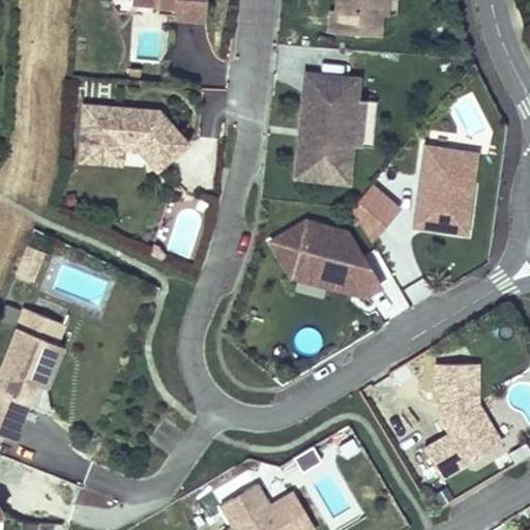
[(112,0),(112,1),(131,2),(131,3),(157,5),(157,4),(174,6),(173,13),(173,17),(205,19),(205,0),(112,0)]
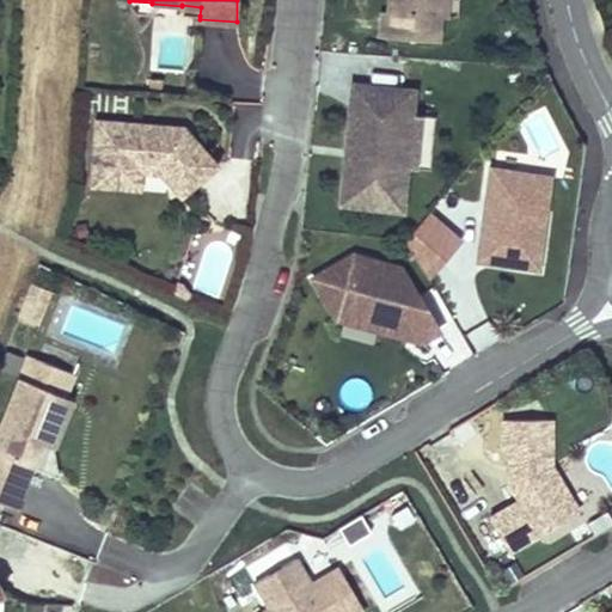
[(379,0),(378,19),(371,18),(367,43),(427,49),(430,19),(438,20),(439,0),(379,0)]
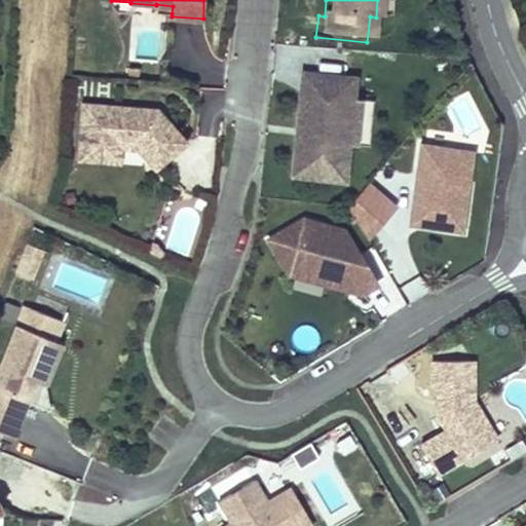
[(172,13),(173,6),(156,4),(156,5),(156,12),(172,13)]
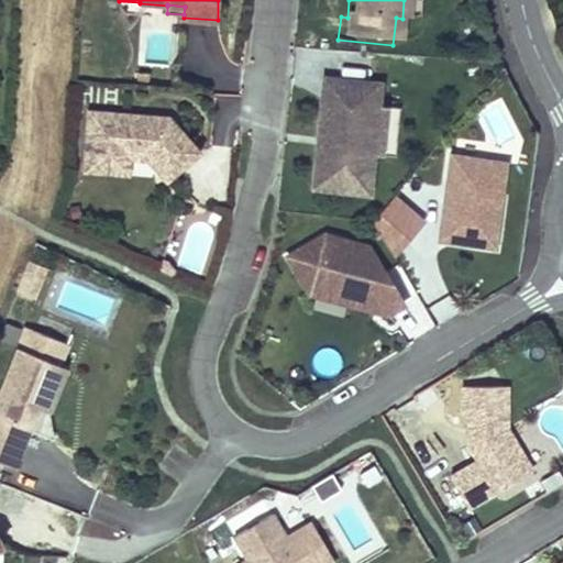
[(396,156),(400,108),(379,105),(382,83),(323,76),(321,100),(337,102),(332,150),(317,147),(312,187),(371,192),(374,154),(396,156)]
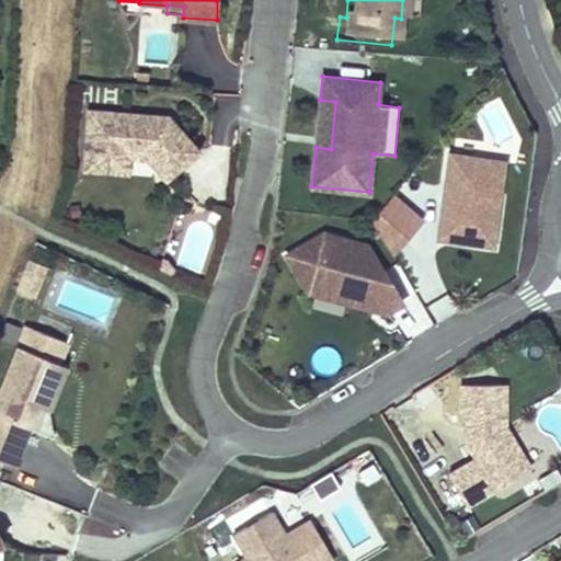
[(331,149),(335,102),(320,100),(316,147),(331,149)]
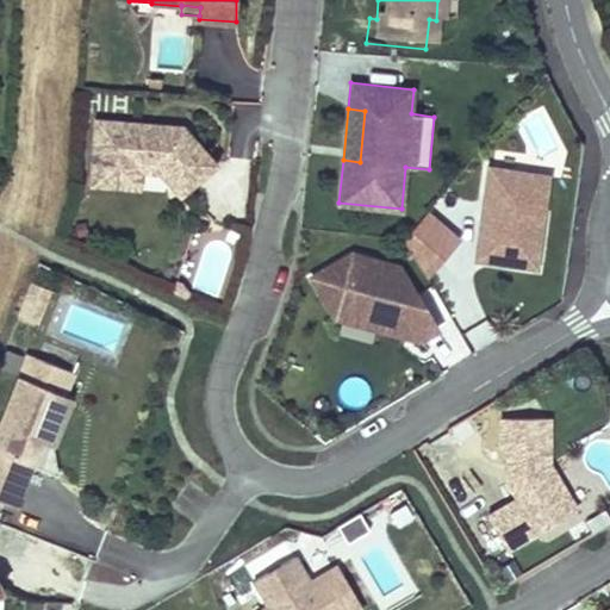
[(218,163),(184,125),(160,124),(160,132),(144,131),(144,123),(95,119),(91,187),(118,188),(119,170),(142,172),(141,190),(175,192),(160,173),(166,167),(187,191),(218,163)]
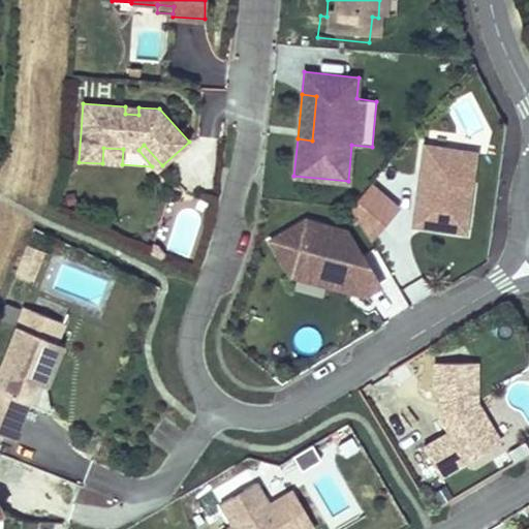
[(138,115),(138,107),(125,106),(125,114),(138,115)]
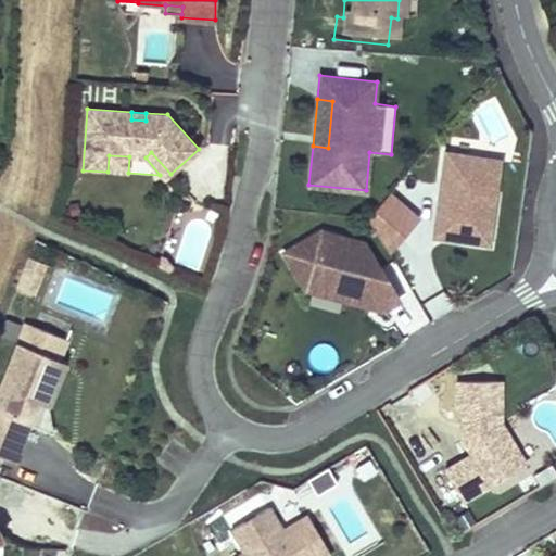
[(171,174),(151,152),(146,158),(160,175),(164,179),(171,174)]
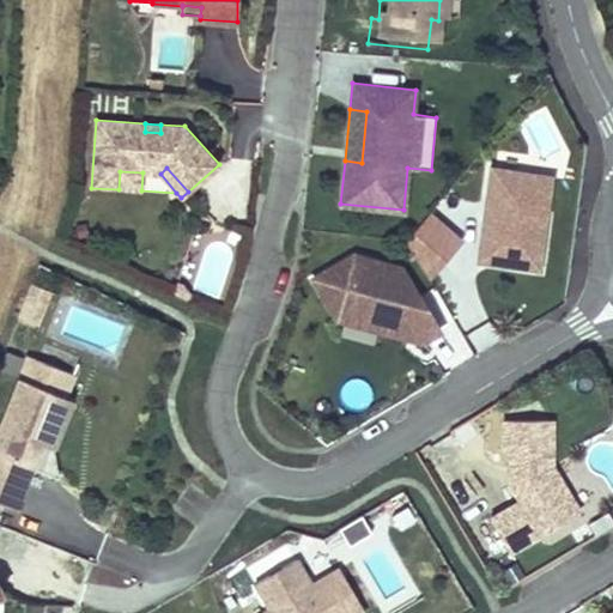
[(539,268),(546,218),(538,217),(539,202),(533,194),(527,193),(529,174),(492,169),(486,206),(489,206),(495,212),(493,220),(485,224),(484,224),(479,261),(539,268)]
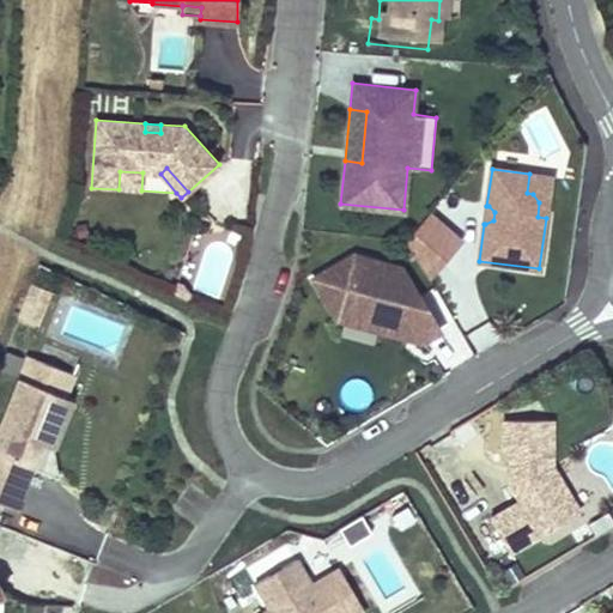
[(141,190),(143,173),(120,171),(119,189),(141,190)]
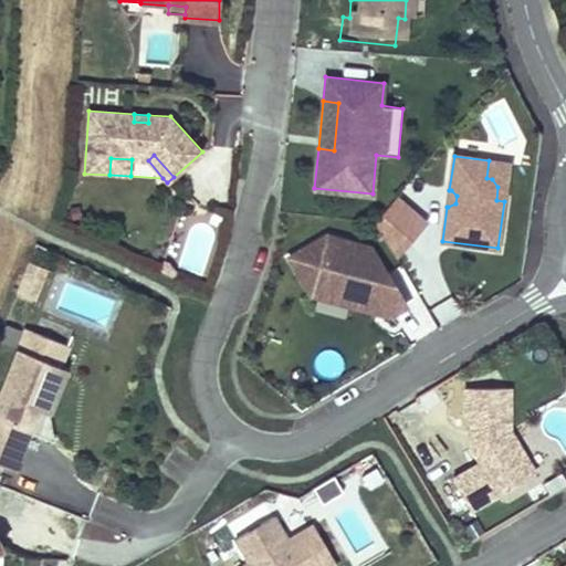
[(504,201),(510,163),(489,160),(486,178),(492,179),(498,187),(496,200),(504,201)]
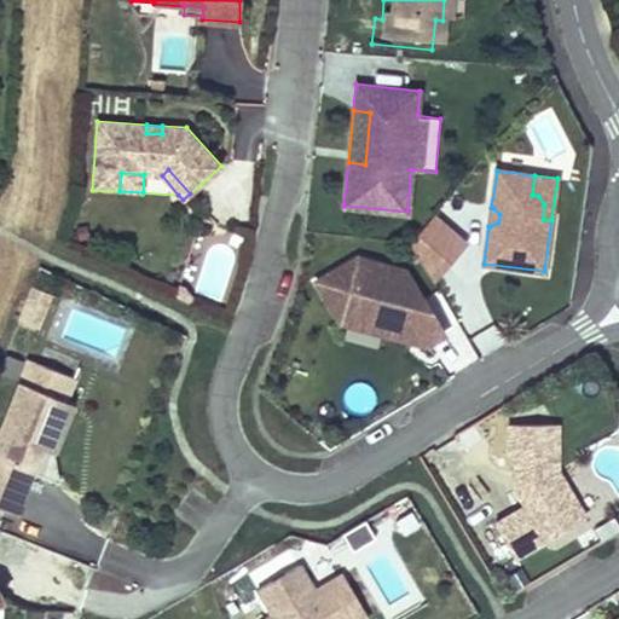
[(498,223),(499,214),(493,208),(491,208),(489,226),(490,226),(498,223)]
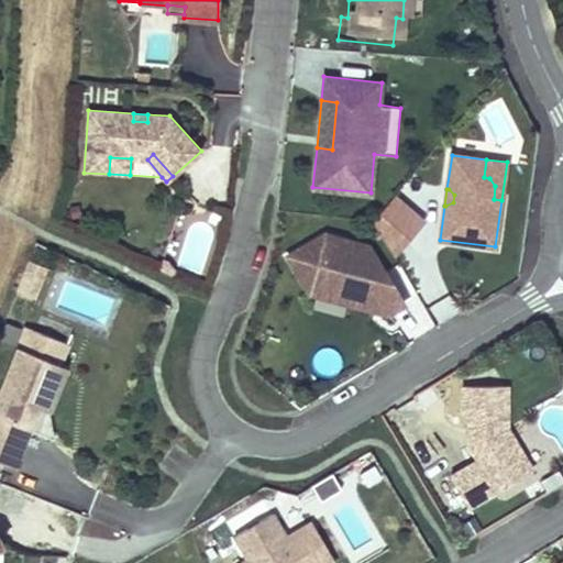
[(395,258),(420,222),(397,191),(374,219),(374,223),(395,258)]
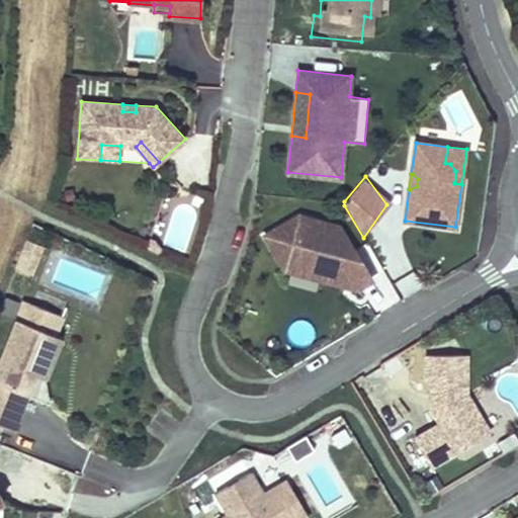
[(337,226),(296,218),(261,239),(282,274),(357,291),(376,279),(337,226)]
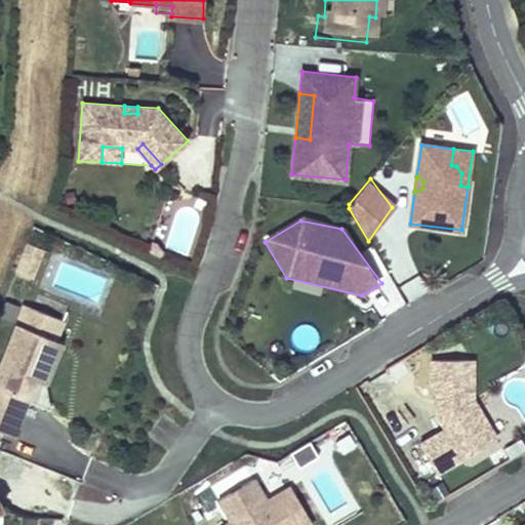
[(32,279),(44,248),(28,242),(15,272),(32,279)]
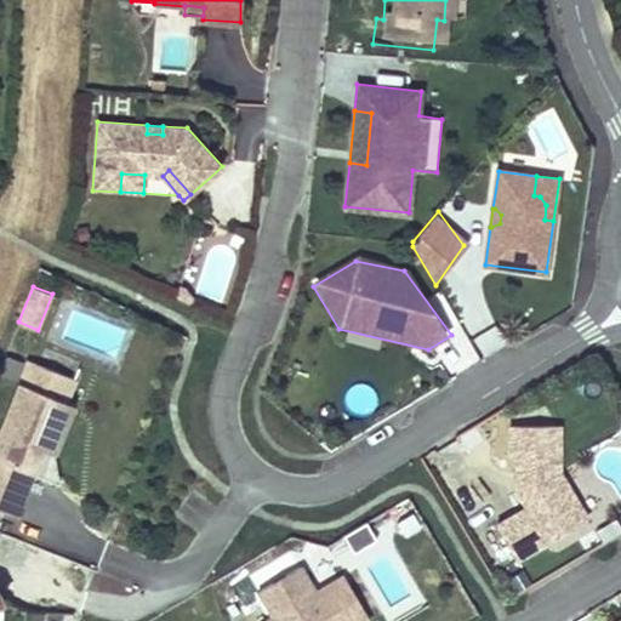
[(77,375),(27,355),(0,425),(0,506),(21,516),(46,449),(53,451),(73,400),(67,399),(77,375)]
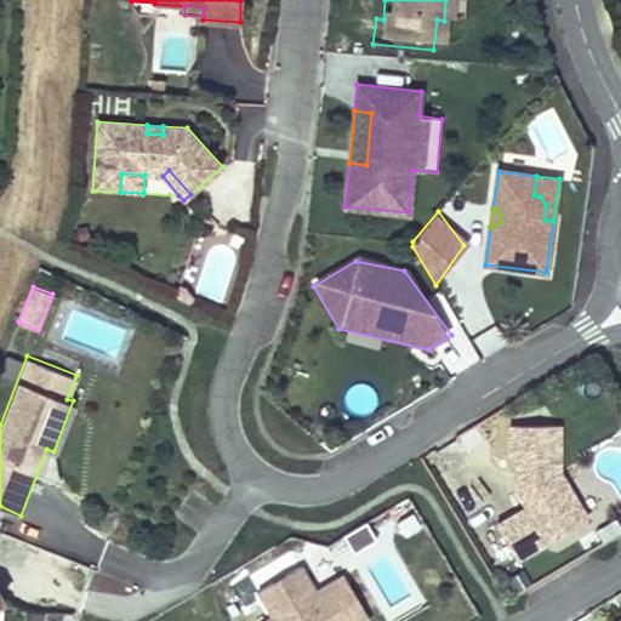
[(562,468),(559,420),(503,420),(505,449),(512,450),(512,489),(522,500),(494,517),(516,553),(587,511),(562,468)]
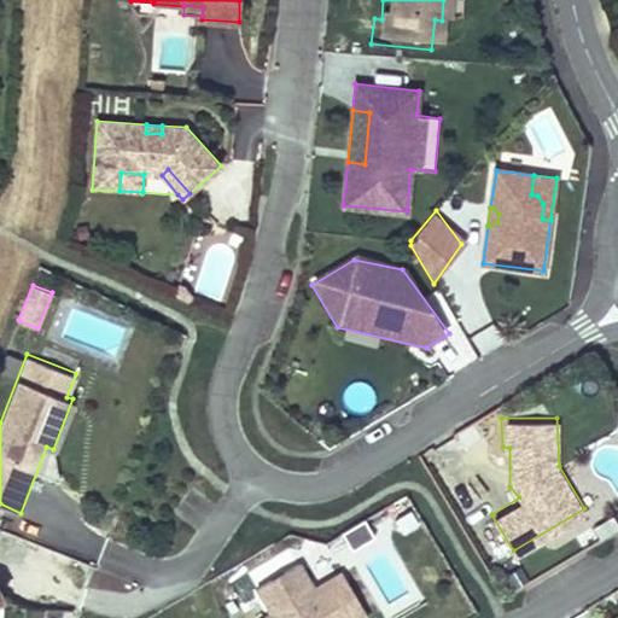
[(267,611),(309,587),(292,559),(250,583),(267,611)]
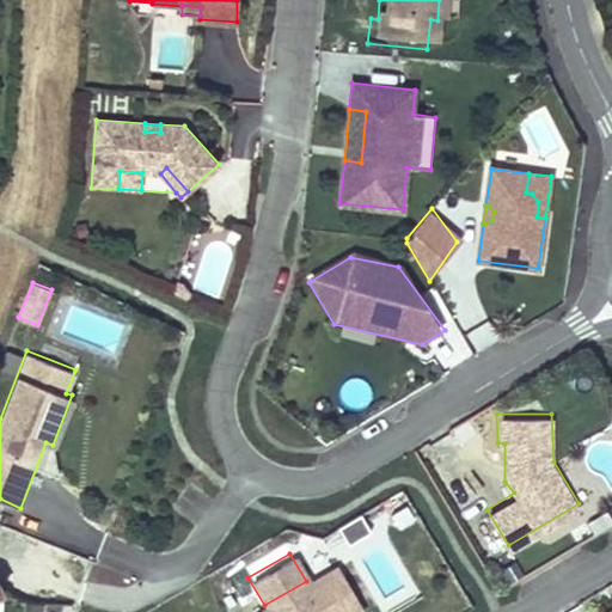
[(356,611),(362,609),(335,563),(306,581),(264,605),(252,611),(356,611)]
